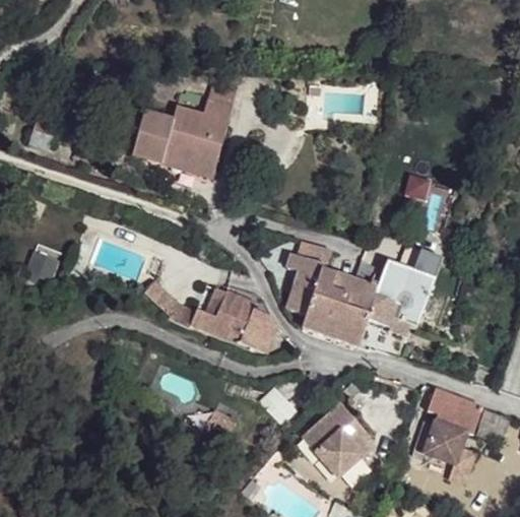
[(309,85),(309,93),(319,94),(319,86),(309,85)]
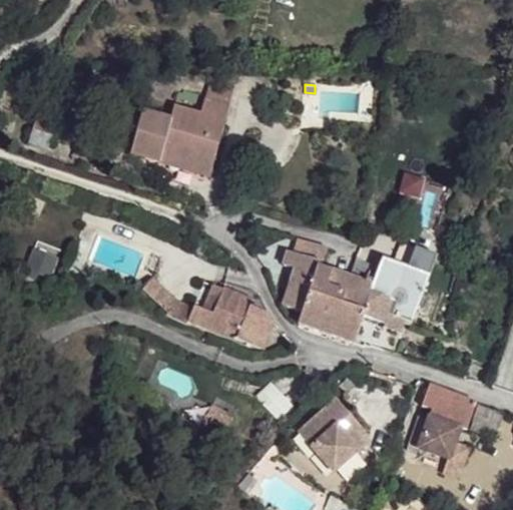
[(130,152),(158,160),(161,152),(181,157),(179,166),(209,174),(228,105),(204,98),(200,112),(174,104),(170,117),(142,109),(130,152)]
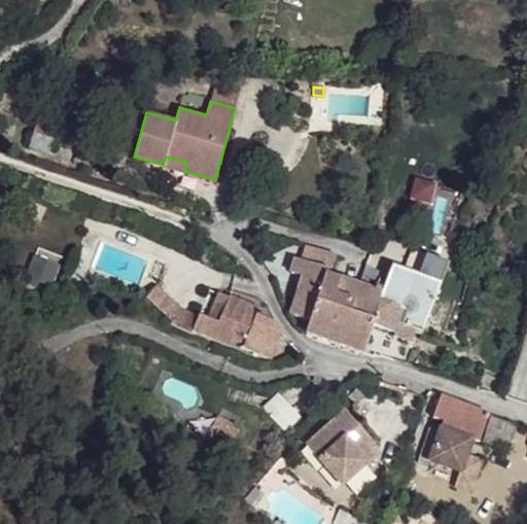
[(39,114),(34,131),(55,138),(60,121),(39,114)]
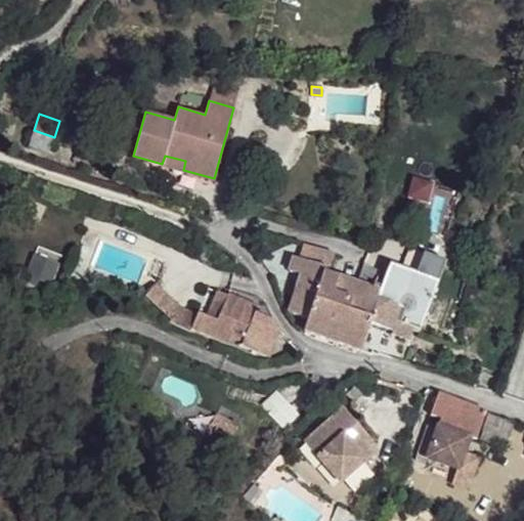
[(165,156),(162,164),(183,170),(185,161),(165,156)]
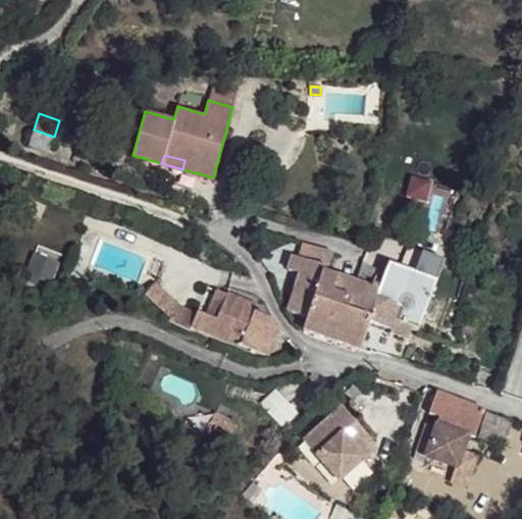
[(325,270),(333,250),(302,242),(297,255),(293,253),(288,268),(300,271),(288,309),(307,315),(325,270)]
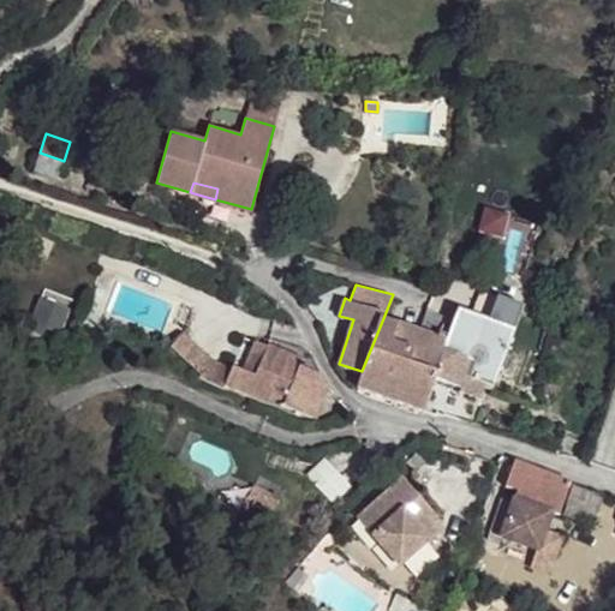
[(440,328),(436,336),(418,329),(383,318),(362,371),(357,385),(423,408),(436,377),(460,385),(460,390),(479,396),(485,381),(494,384),(524,304),(497,294),(489,318),(458,306),(448,331),(440,328)]
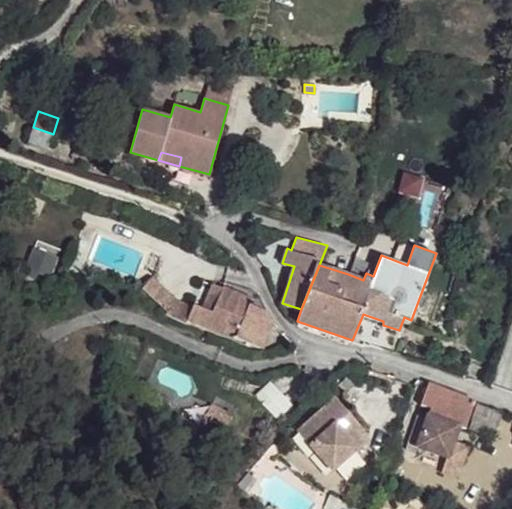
[(472,259),(483,262),(487,249),(476,245),(472,259)]
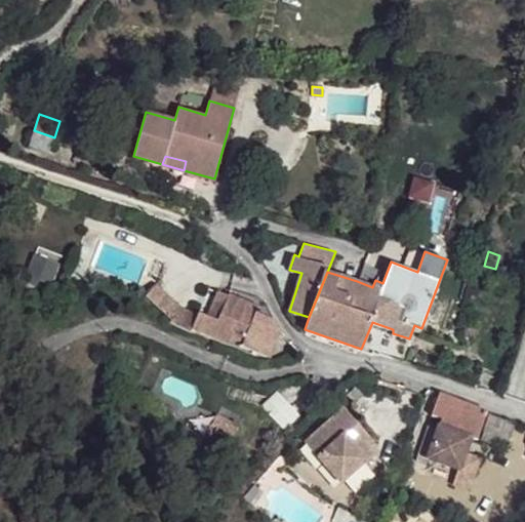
[(35,253),(28,272),(51,281),(58,262),(35,253)]
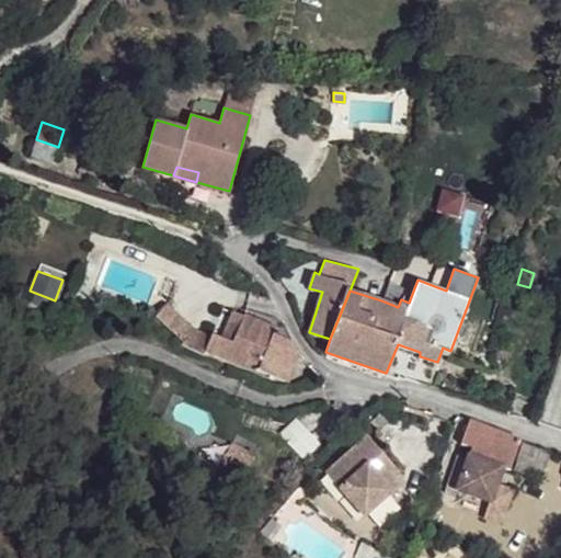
[(389,280),(381,300),(398,307),(401,299),(405,286),(389,280)]
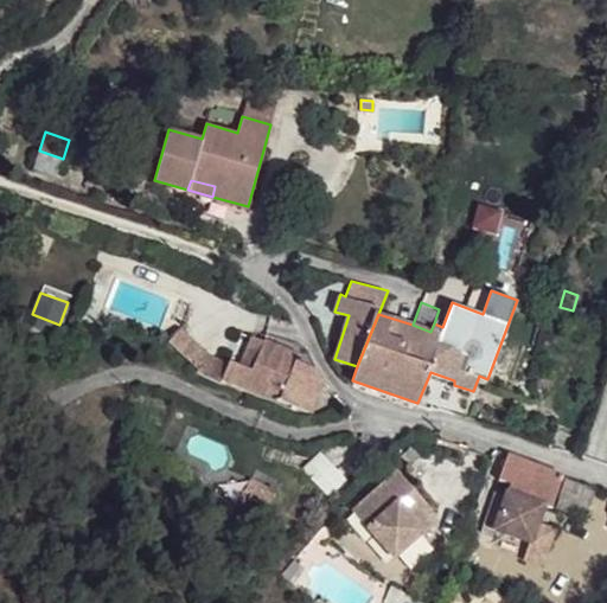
[(212,354),(181,326),(168,339),(200,369),(198,371),(223,382),(224,376),(310,411),(324,378),(319,371),(295,361),(298,355),(263,341),(253,369),(240,363),(231,359),(230,363),(212,354)]
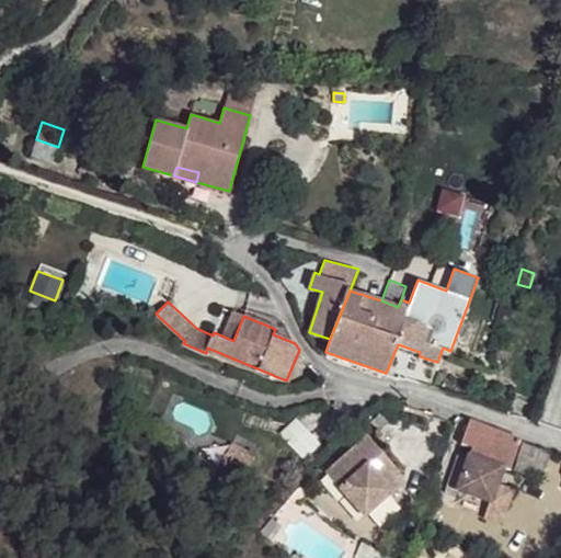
[(231,310),(221,336),(233,341),(243,316),(231,310)]
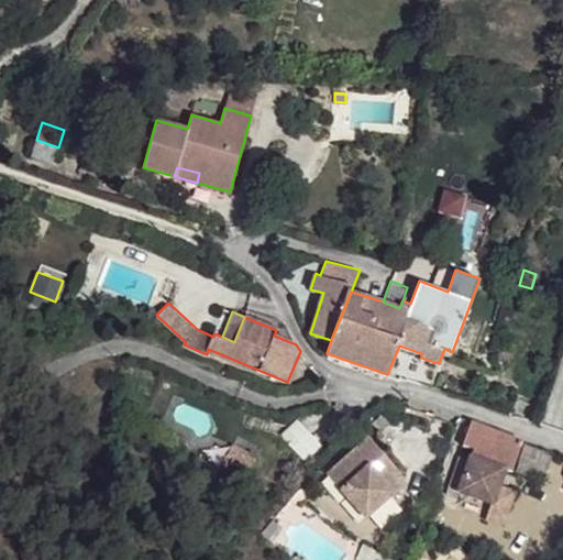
[(472,419),(463,442),(474,447),(514,461),(522,438),(472,419)]
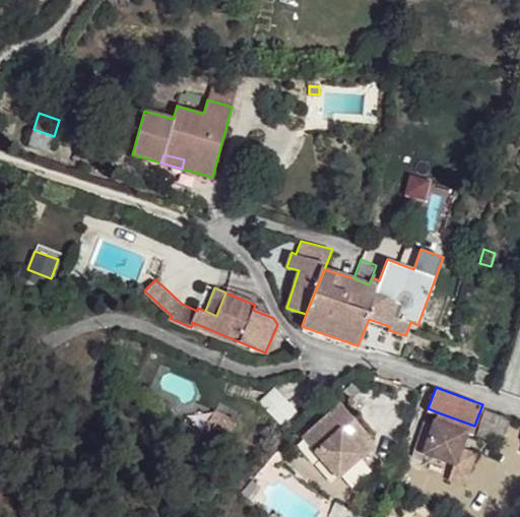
[(355,430),(347,437),(341,430),(354,418),(340,402),(302,436),(337,476),(340,474),(360,457),(364,454),(362,452),(370,445),(355,430)]
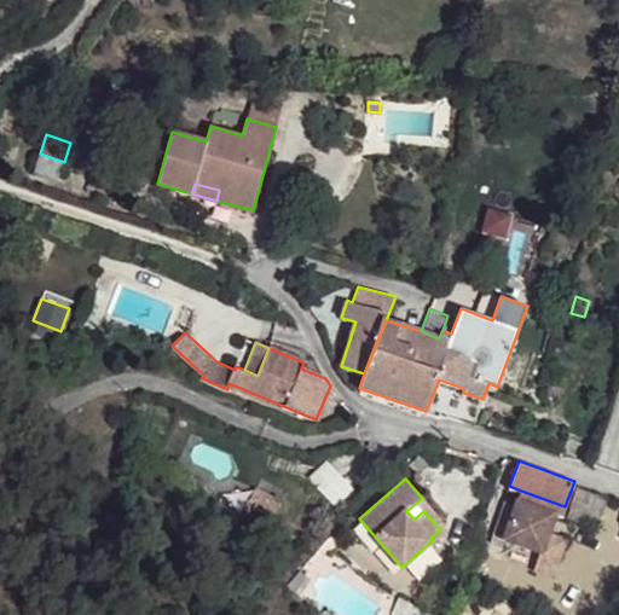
[(256,486),(254,491),(265,497),(261,504),(276,512),(283,499),(256,486)]
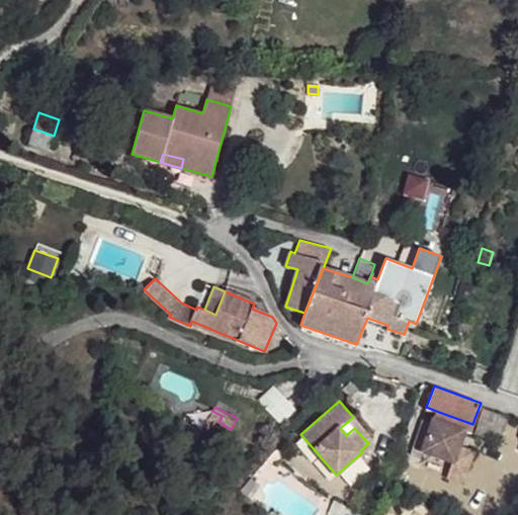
[(472,424),(436,411),(421,450),(452,461),(458,445),(464,430),(469,432),(472,424)]
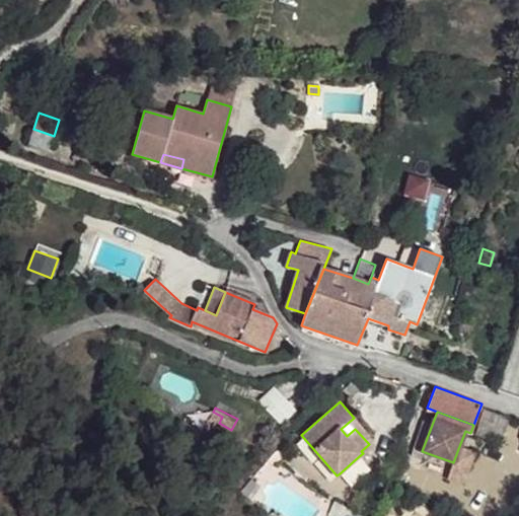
[(341,429),(347,436),(355,429),(369,444),(373,440),(354,418),(341,429)]
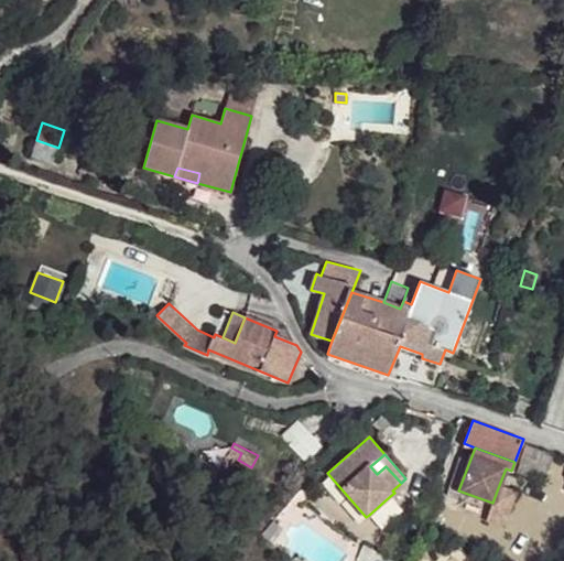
[(514,491),(499,485),(492,503),(487,518),(501,524),(514,491)]
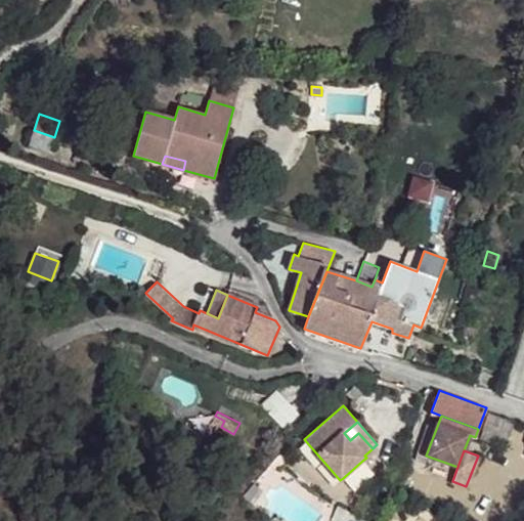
[(362,461),(343,478),(354,490),(374,473),(362,461)]
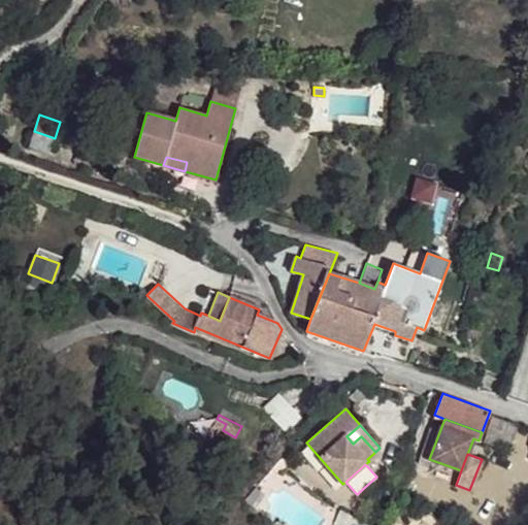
[(367,524),(339,510),(332,523),(335,524),(367,524)]
